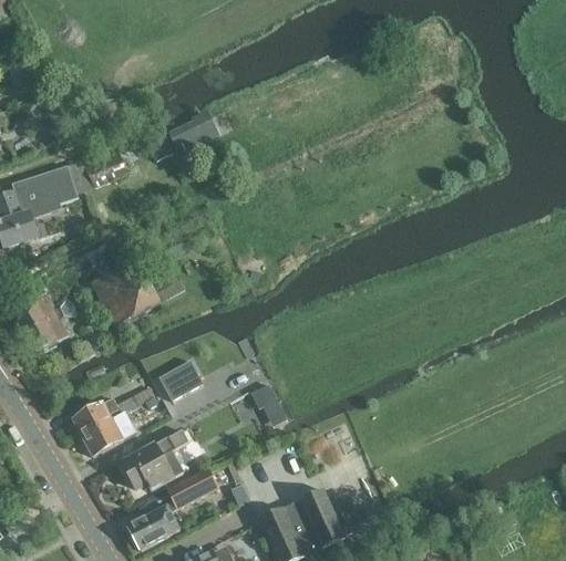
[(27,50),(4,63),(10,74),(33,61),(27,50)]
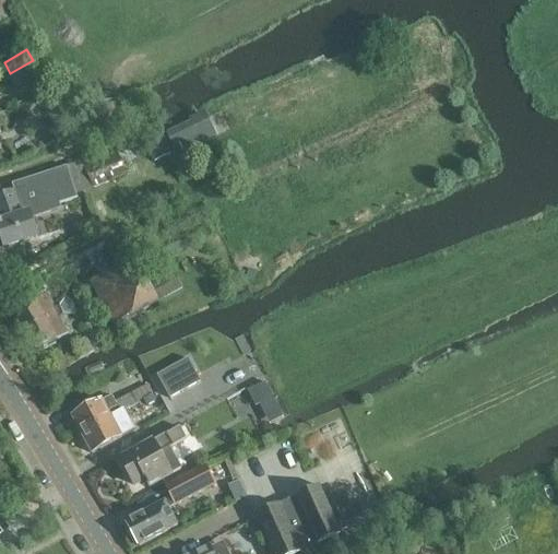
[(215,131),(203,106),(165,127),(173,143),(177,140),(181,148),(215,131)]
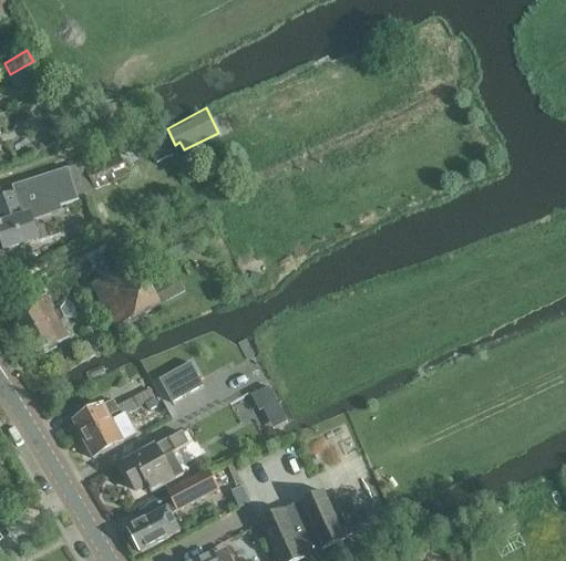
[(163,131),(145,139),(154,159),(173,151),(163,131)]
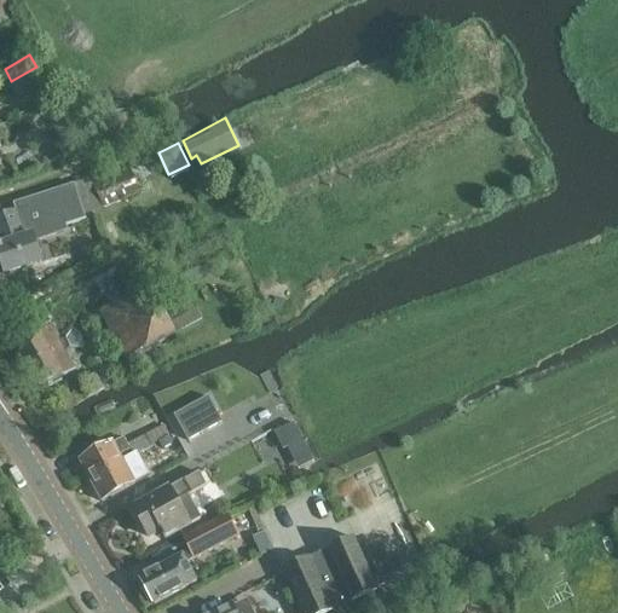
[(250,149),(243,152),(248,162),(255,158),(250,149)]
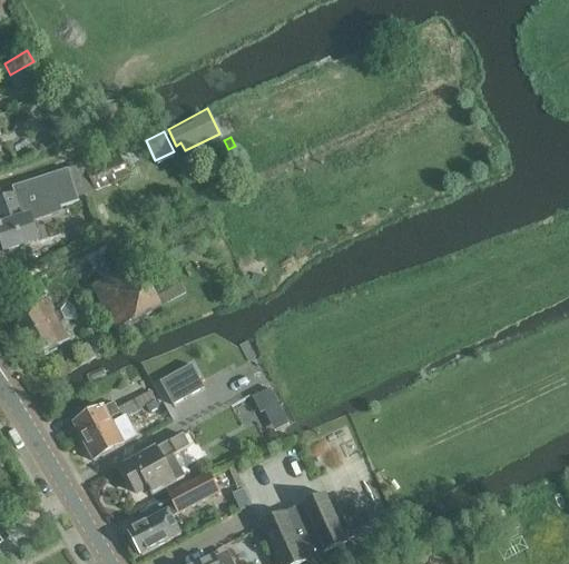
[(130,138),(116,145),(119,152),(124,162),(138,156),(130,138)]
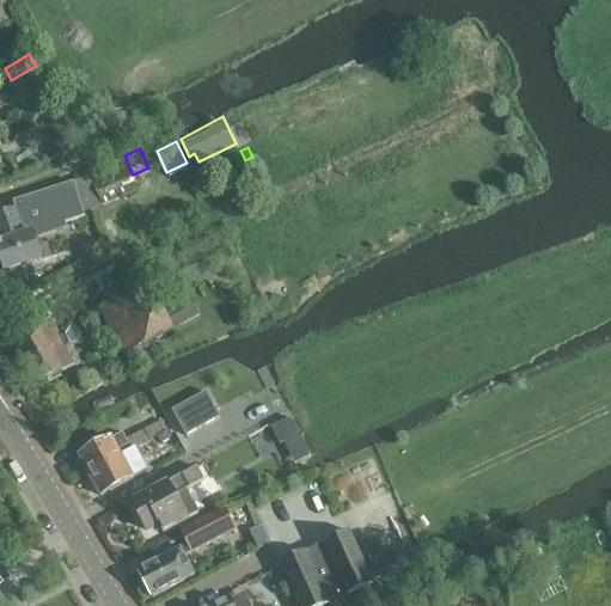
[(92,178),(102,201),(138,187),(133,175),(128,164),(92,178)]
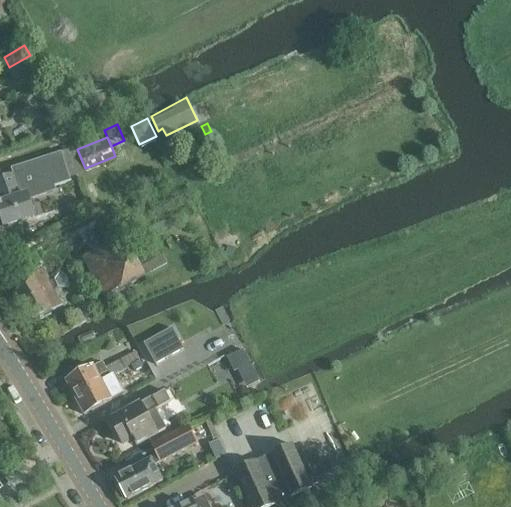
[(56,181),(68,177),(60,151),(12,165),(14,171),(0,175),(0,211),(4,223),(33,213),(28,196),(57,186),(56,181)]
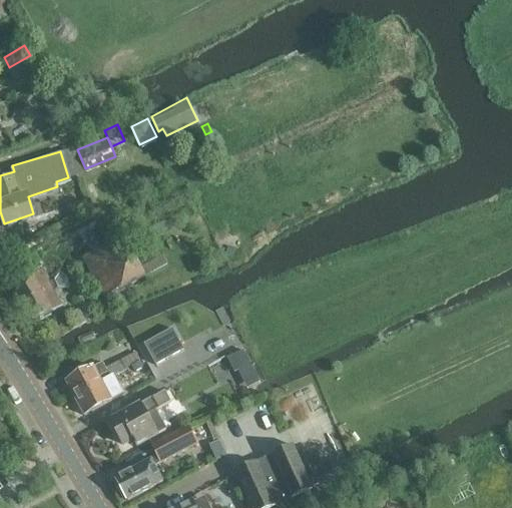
[(104,296),(166,262),(157,245),(136,258),(123,232),(82,255),(104,296)]
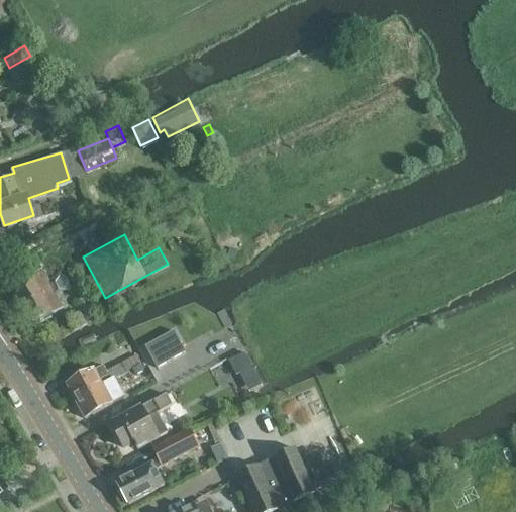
[(229,244),(227,252),(233,254),(235,246),(229,244)]
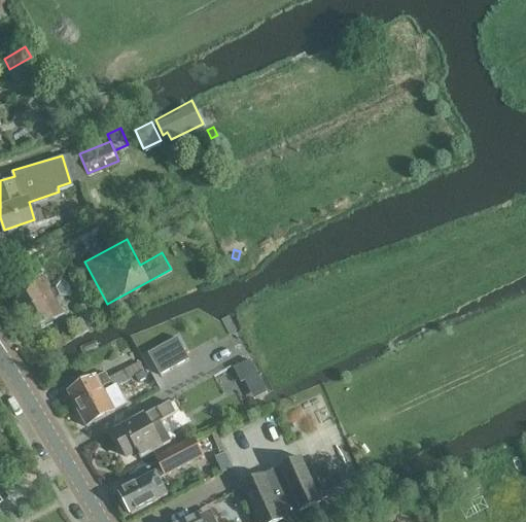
[(11,288),(32,328),(64,311),(59,302),(64,296),(71,296),(70,282),(60,274),(57,279),(47,280),(43,272),(11,288)]
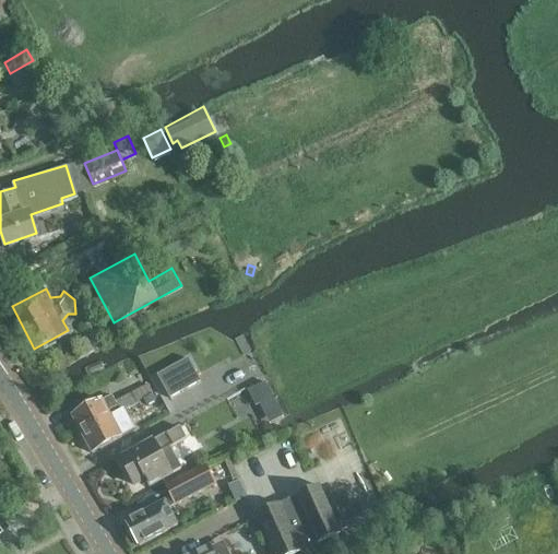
[(85,334),(76,340),(83,352),(92,348),(85,334)]
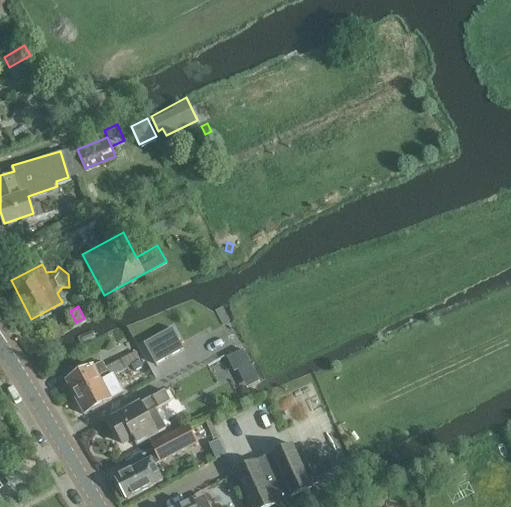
[(183,346),(171,325),(143,340),(155,361),(183,346)]
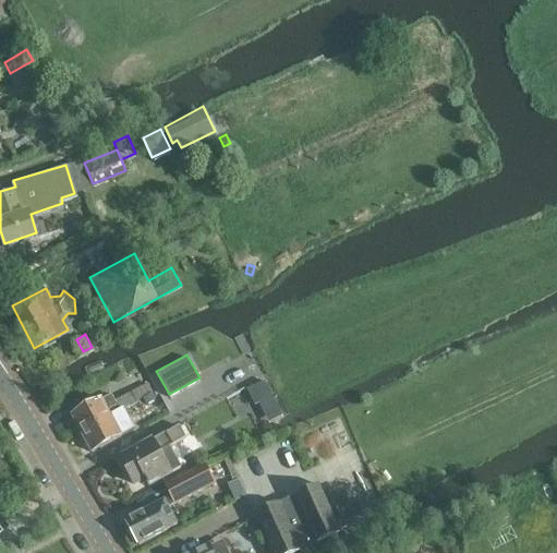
[(271,393),(264,376),(245,385),(253,401),(271,393)]
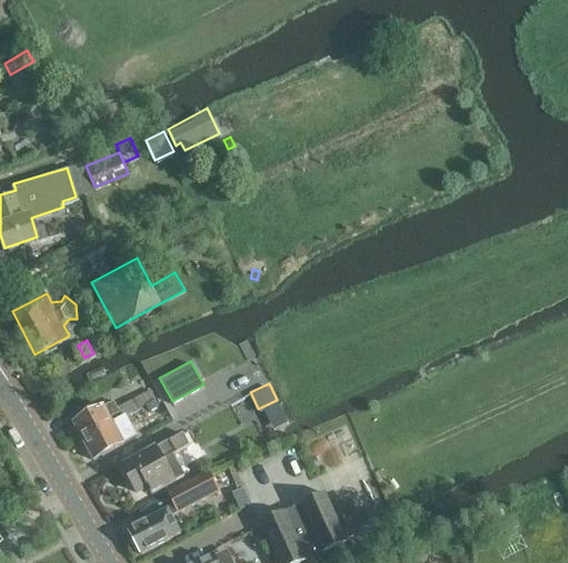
[(103,404),(102,403),(72,420),(82,438),(113,421),(115,424),(122,420),(125,423),(141,413),(137,404),(153,395),(148,385),(116,403),(112,399),(103,404)]
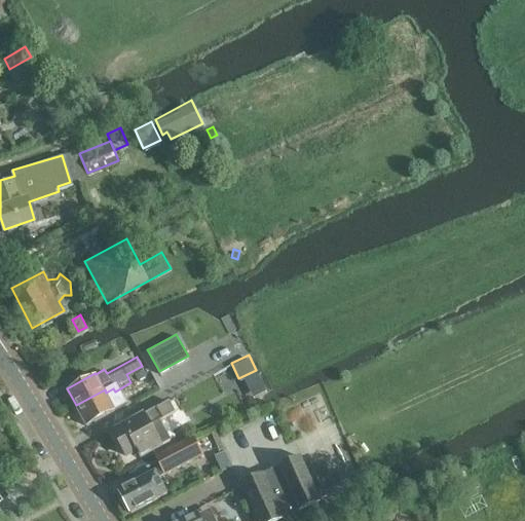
[(134,372),(138,378),(147,373),(143,367),(134,372)]
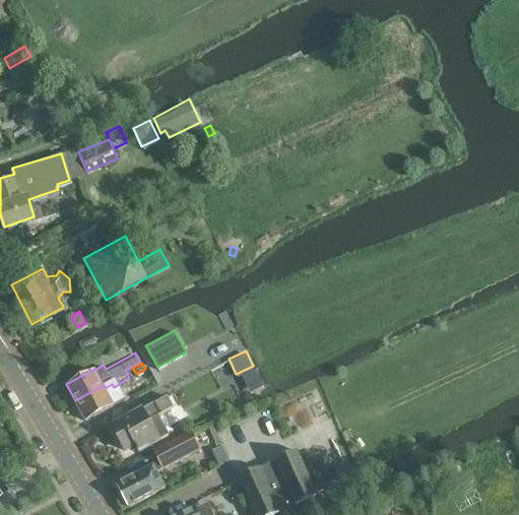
[(104,385),(75,400),(84,417),(113,402),(105,388),(104,385)]
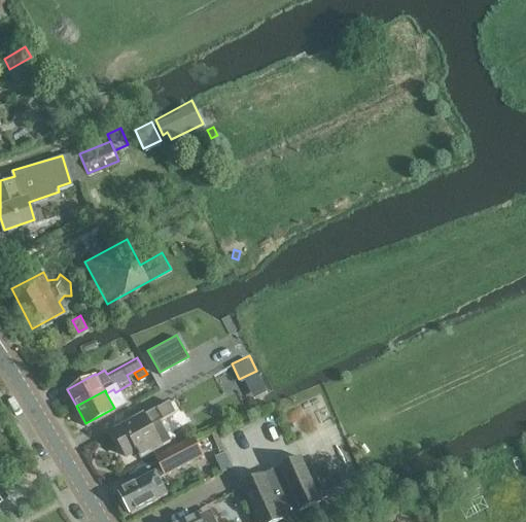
[(163,402),(113,429),(126,453),(136,448),(141,456),(163,445),(162,443),(170,438),(160,418),(175,410),(169,398),(163,402)]
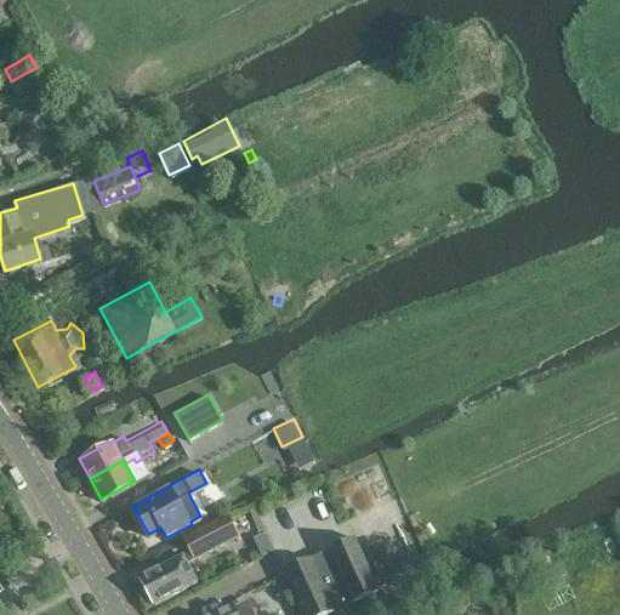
[(140,575),(153,602),(197,579),(187,561),(238,533),(227,512),(182,535),(189,548),(140,575)]
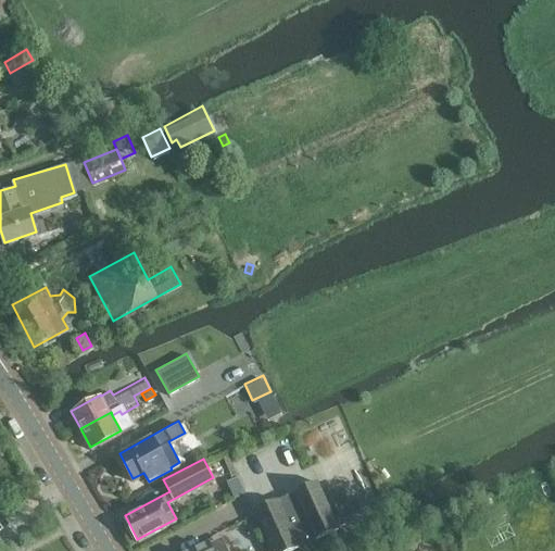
[(316,479),(292,490),(314,538),(337,527),(316,479)]
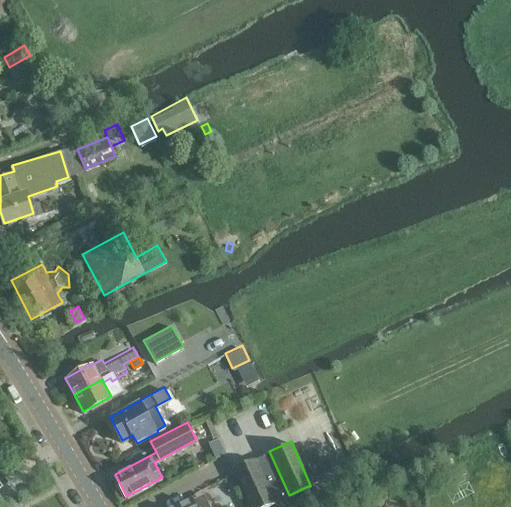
[(255,457),(233,467),(251,506),(261,506),(289,495),(269,451),(255,457)]
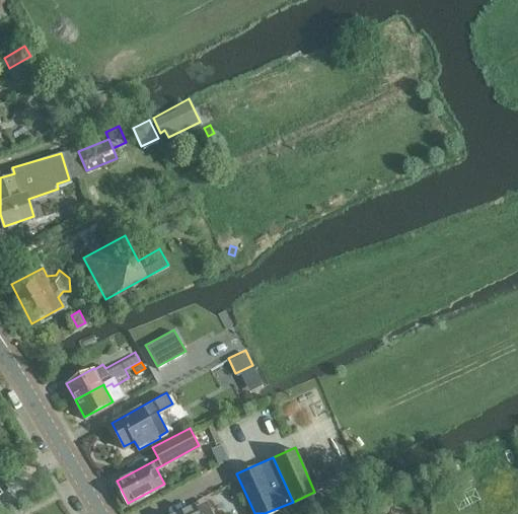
[(465,470),(456,475),(462,489),(472,484),(465,470)]
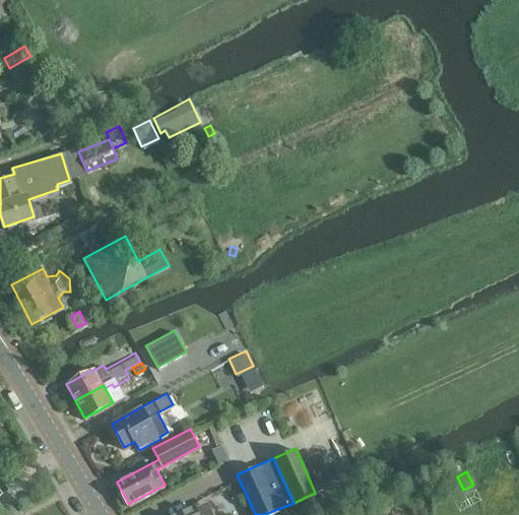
[(448,475),(435,476),(436,490),(450,489),(448,475)]
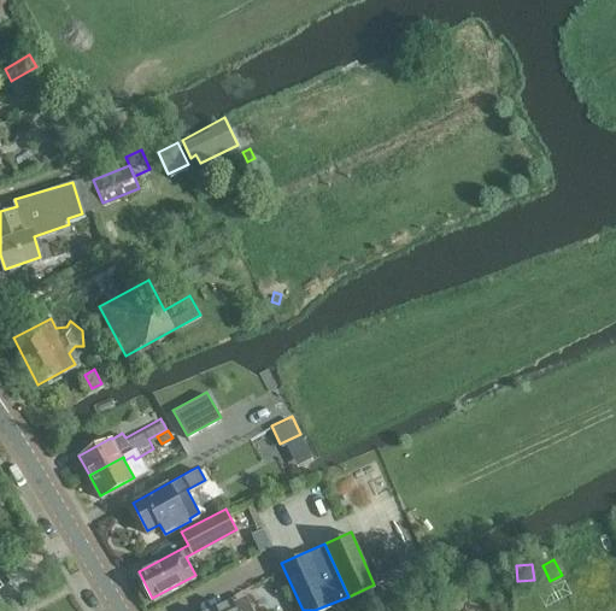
[(253,610),(246,593),(233,599),(232,598),(203,610),(253,610)]
